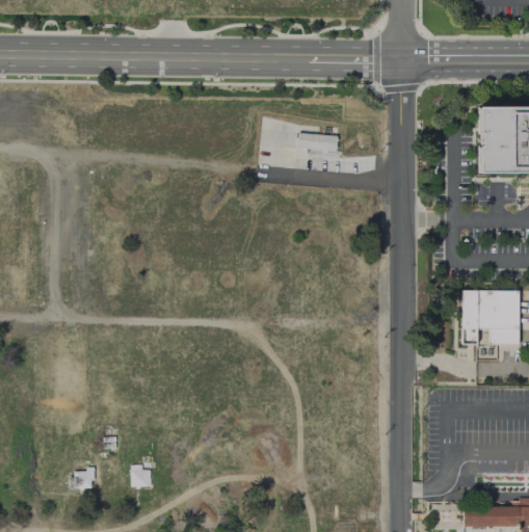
[(528,173),(478,173),(478,107),(528,107),(528,173)]
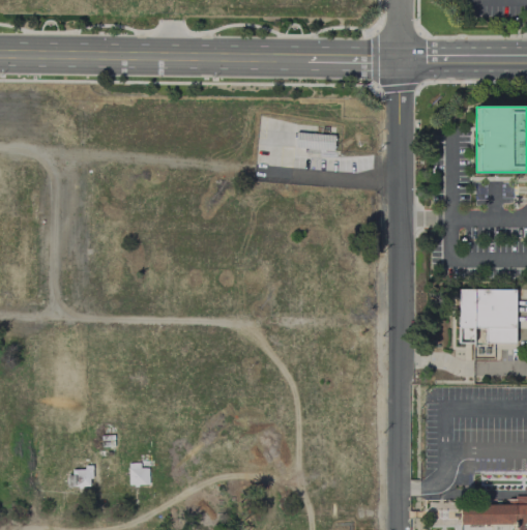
[(297,131),(296,146),(334,150),(337,135),(297,131)]
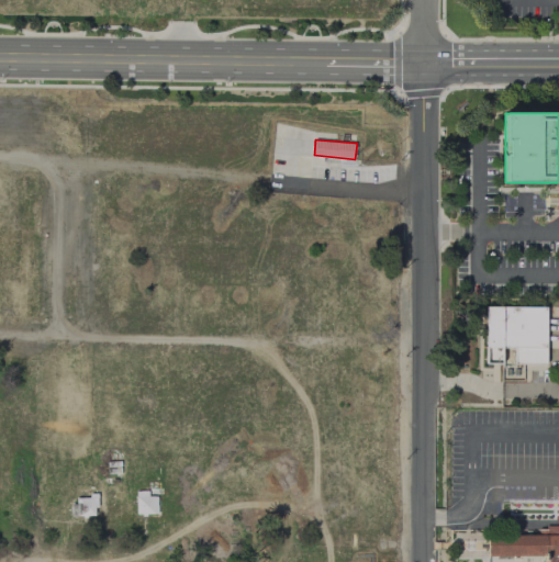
[(548,306),(488,306),(488,363),(504,363),(504,347),(517,347),(517,363),(547,363),(548,306)]
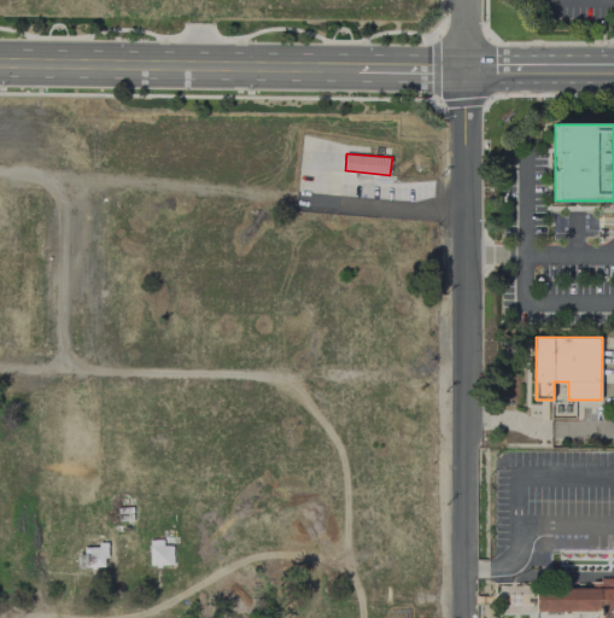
[(85,566),(107,567),(107,546),(86,546),(85,566)]
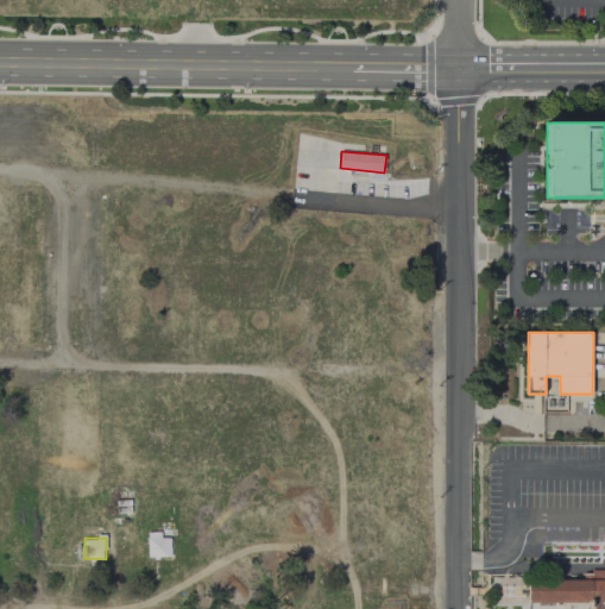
[(530,579),(530,604),(588,606),(587,608),(604,608),(604,571),(585,571),(585,579),(530,579)]
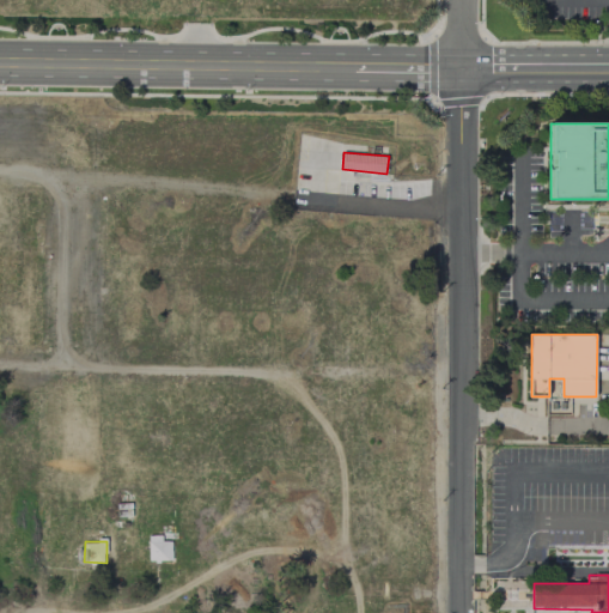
All buildings are outlined.
